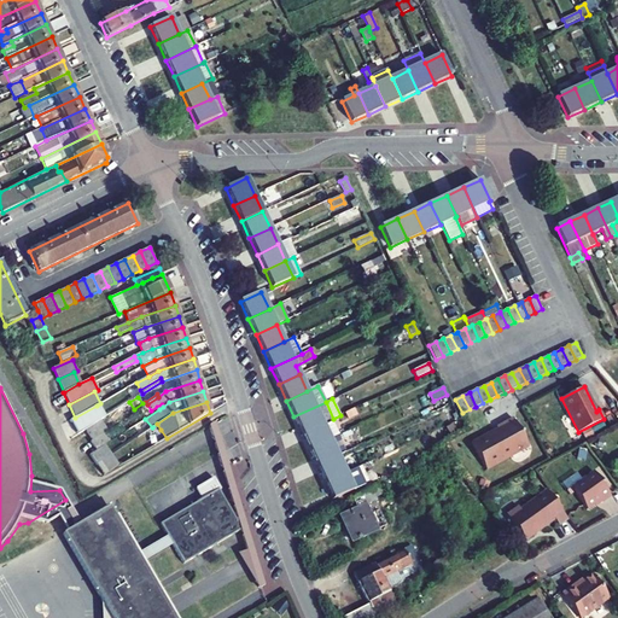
[(293,417),(302,433),(322,424),(333,419),(326,402),(293,417)]
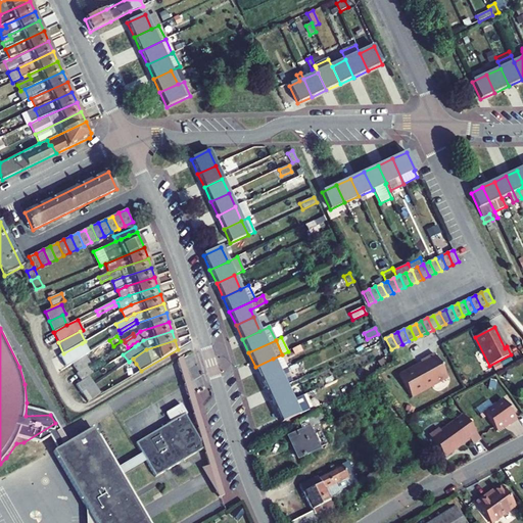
[(59,355),(65,368),(72,364),(85,355),(88,353),(82,343),(63,353),(59,355)]
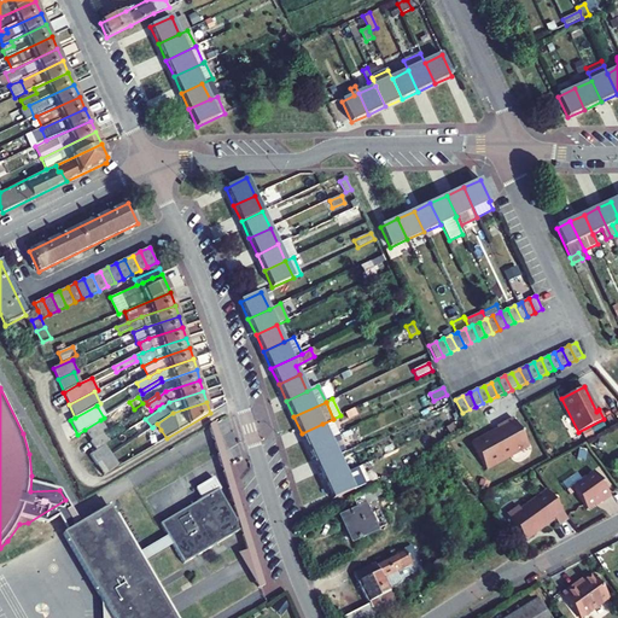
[(355,408),(345,413),(348,419),(357,415),(355,408)]
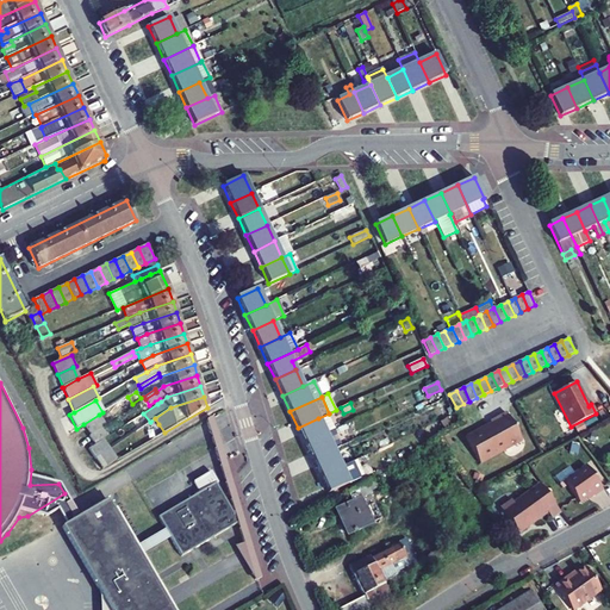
[(490,423),(490,424),(466,437),(479,465),(522,441),(506,414),(490,423)]
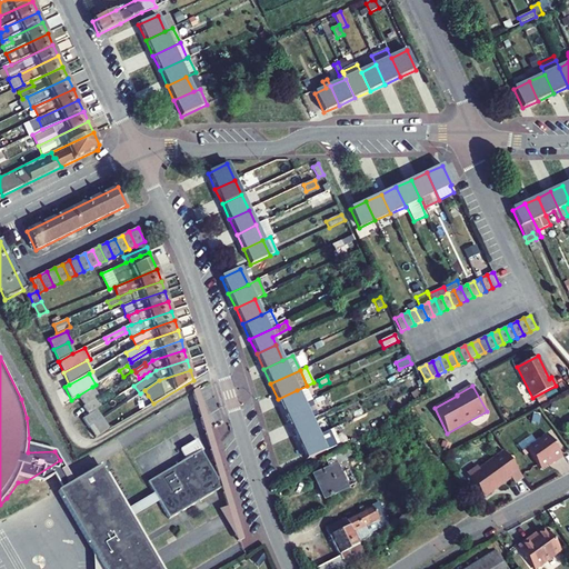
[(78,396),(85,406),(96,398),(99,396),(92,387),(78,396)]
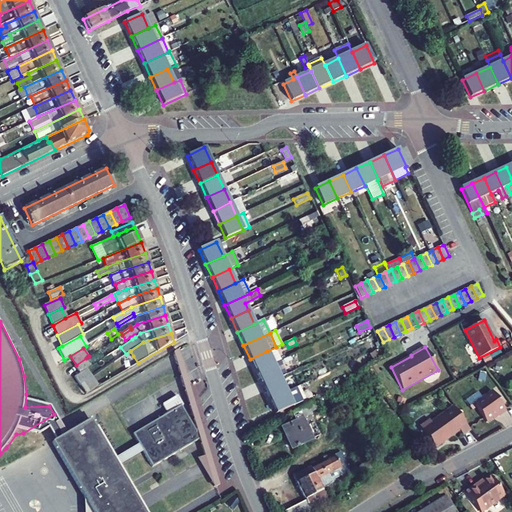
[(267,351),(250,359),(256,373),(274,364),(273,364),(281,360),(276,349),(268,353),(267,351)]
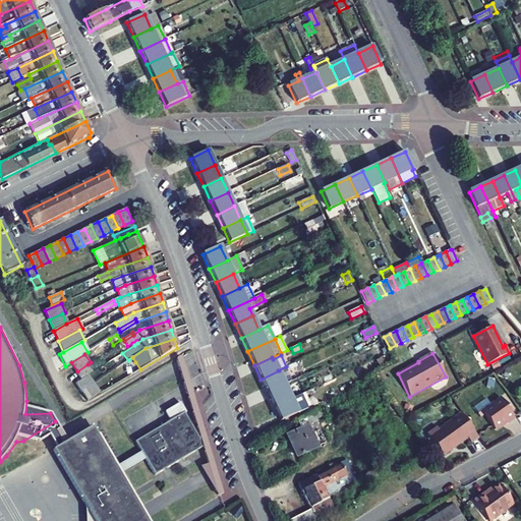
[(119,373),(135,362),(132,357),(128,360),(115,369),(119,373)]
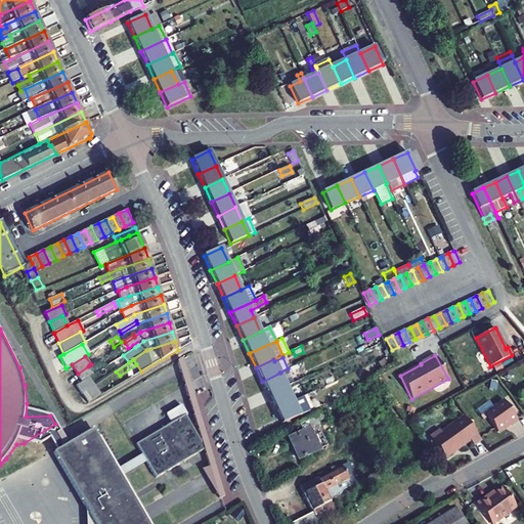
[(76,375),(81,383),(89,378),(93,375),(88,366),(78,374),(76,375)]
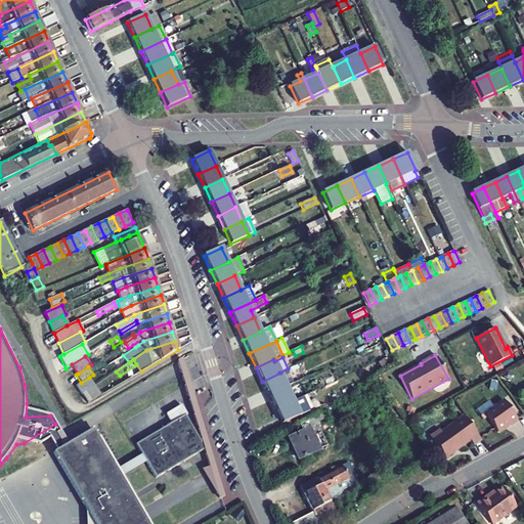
[(262,382),(269,395),(287,387),(286,385),(294,381),(288,369),(280,373),(262,382)]
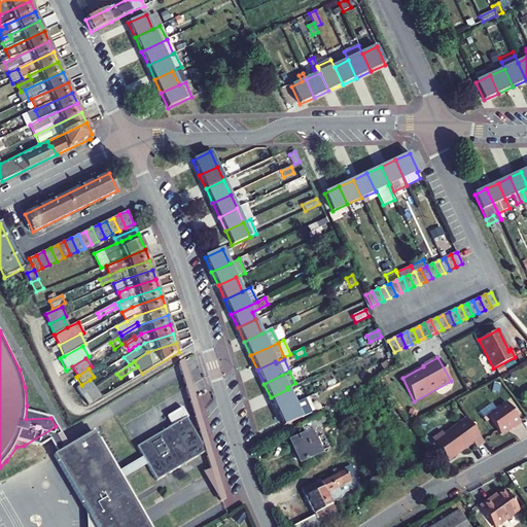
[(81,385),(76,388),(82,397),(96,388),(90,380),(81,385)]
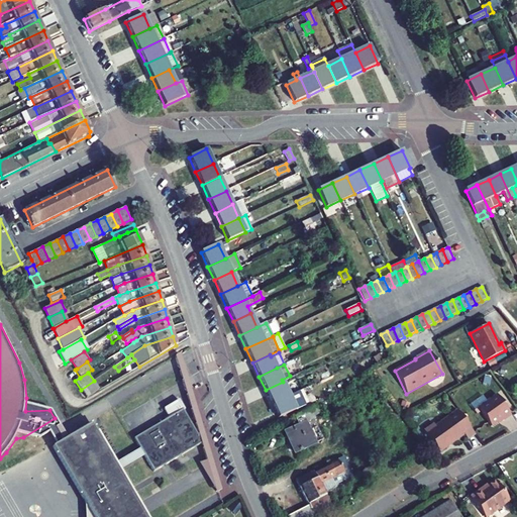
[(81,390),(87,398),(99,390),(94,381),(81,390)]
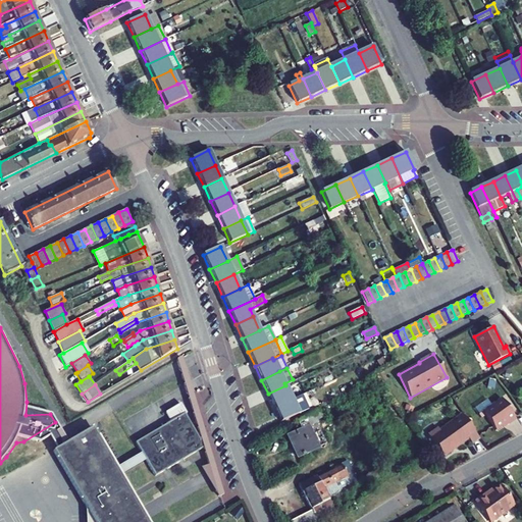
[(268,394),(274,408),(292,400),(285,385),(268,394)]
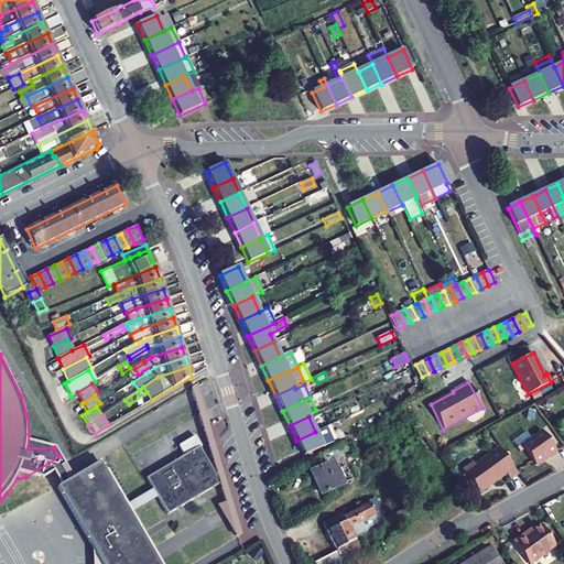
[(296,441),(304,456),(333,442),(326,426),(315,432),(296,441)]
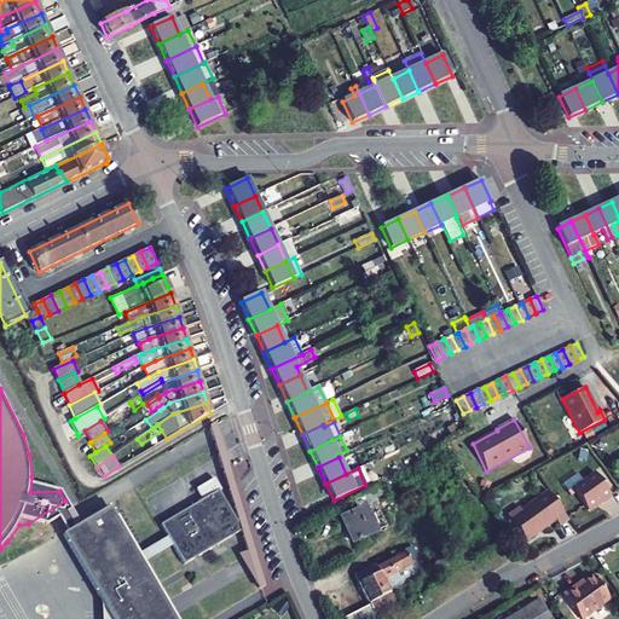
[(603,503),(612,497),(595,473),(572,489),(588,510),(602,501),(603,503)]
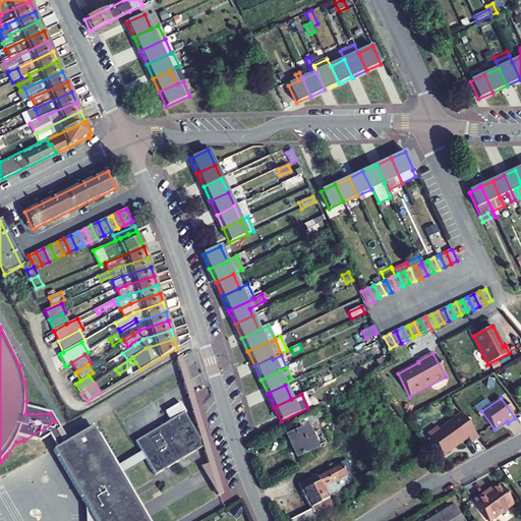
[(185,413),(180,404),(166,412),(171,421),(135,442),(141,452),(146,459),(155,475),(203,447),(184,413),(185,413)]
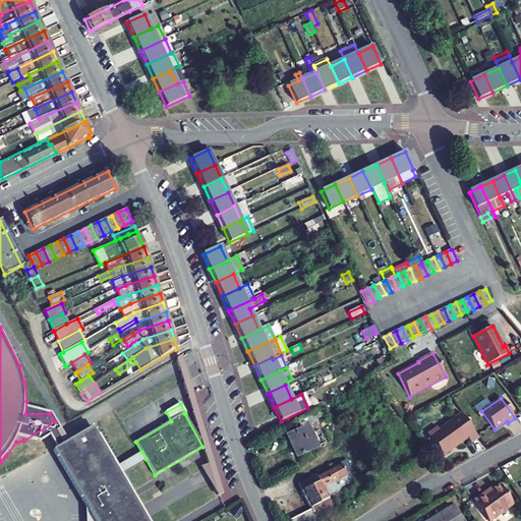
[(287,436),(297,456),(326,443),(320,430),(311,433),(308,426),(315,422),(317,421),(316,419),(323,416),(319,408),(297,420),(301,429),(287,436)]
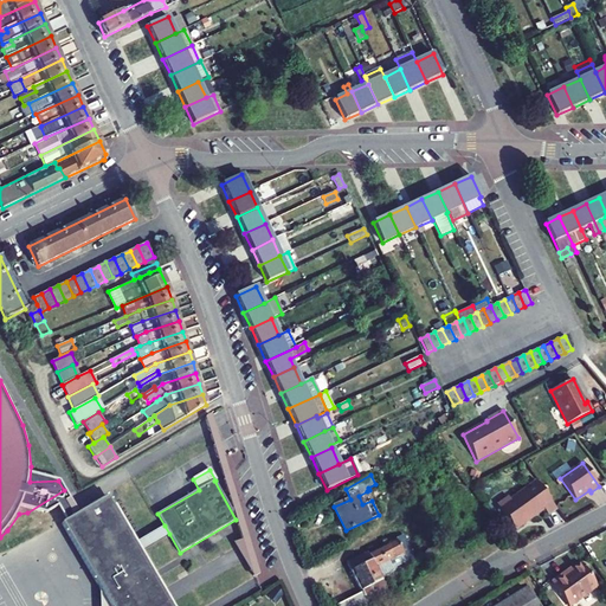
[(548,515),(556,509),(536,482),(510,500),(509,497),(497,505),(515,530),(543,509),(548,515)]
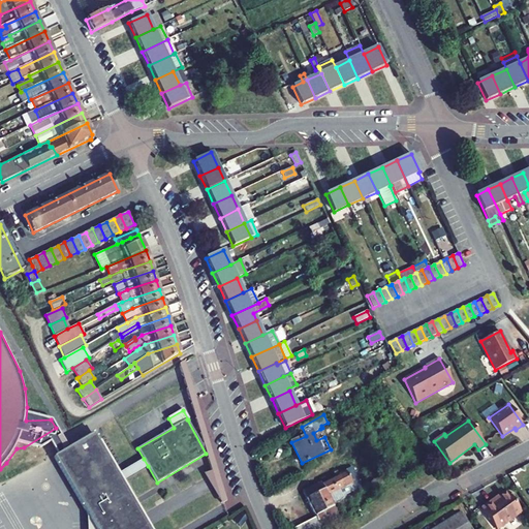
[(87,514),(96,528),(148,528),(121,481),(117,474),(93,434),(68,449),(56,428),(24,447),(41,448),(51,442),(58,455),(55,458),(87,514)]
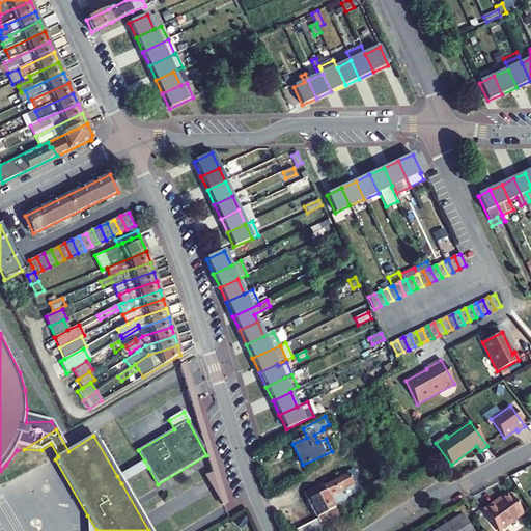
[(314,435),(317,442),(326,439),(322,430),(314,435)]
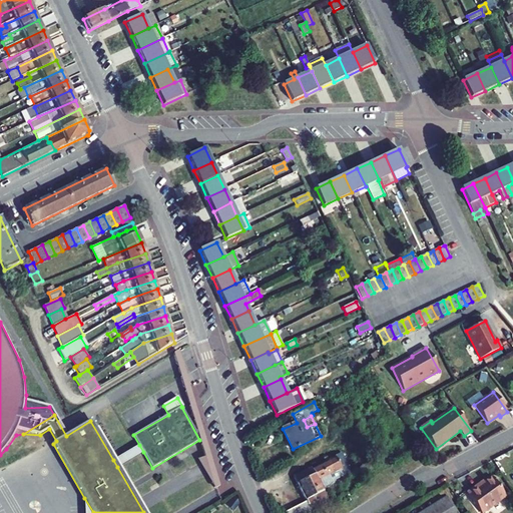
[(139,445),(113,460),(117,467),(143,452),(139,445)]
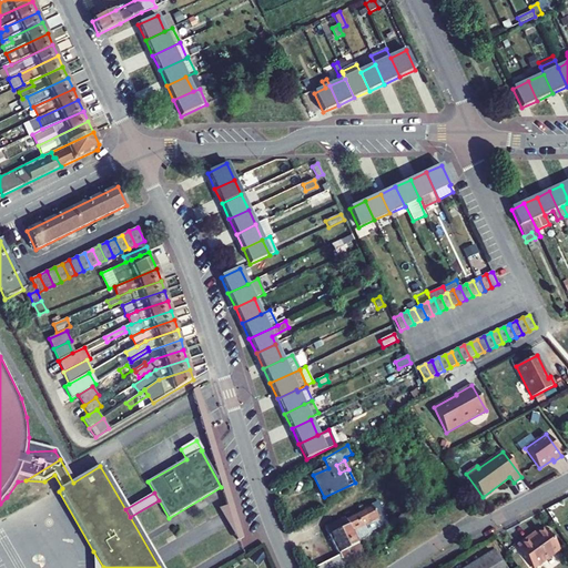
[(231,500),(232,505),(227,506),(239,541),(251,538),(239,497),(231,500)]
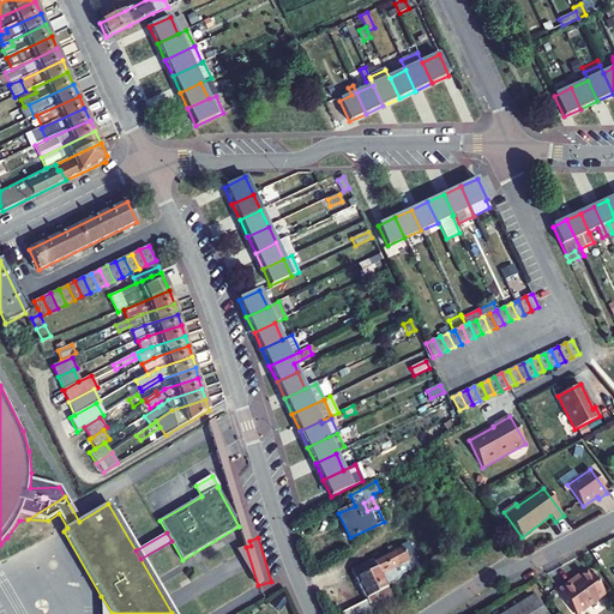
[(341,613),(373,613),(371,607),(387,599),(389,601),(393,599),(386,585),(401,578),(398,576),(420,565),(409,542),(401,547),(402,548),(393,552),(391,547),(387,549),(390,554),(374,561),(373,559),(351,570),(367,601),(341,613)]
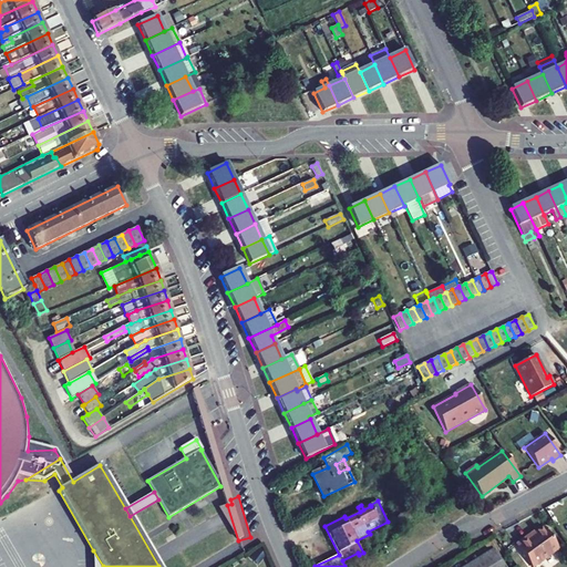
[(208,519),(219,513),(216,505),(204,513),(208,519)]
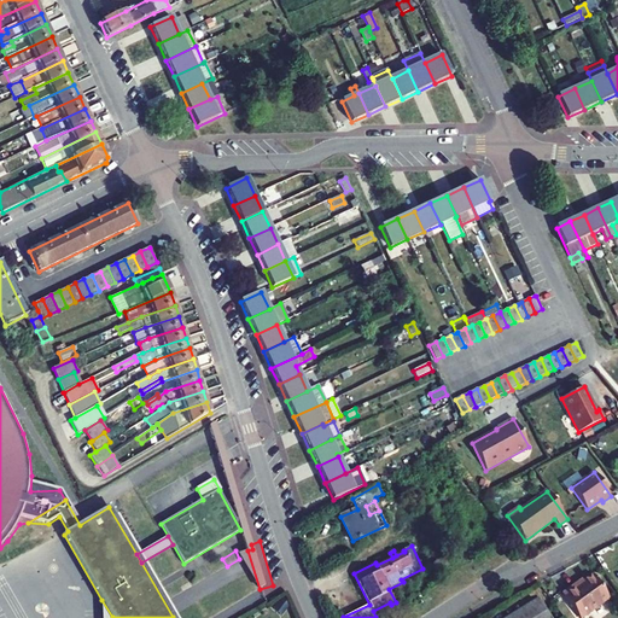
[(453,566),(448,557),(425,567),(430,576),(453,566)]
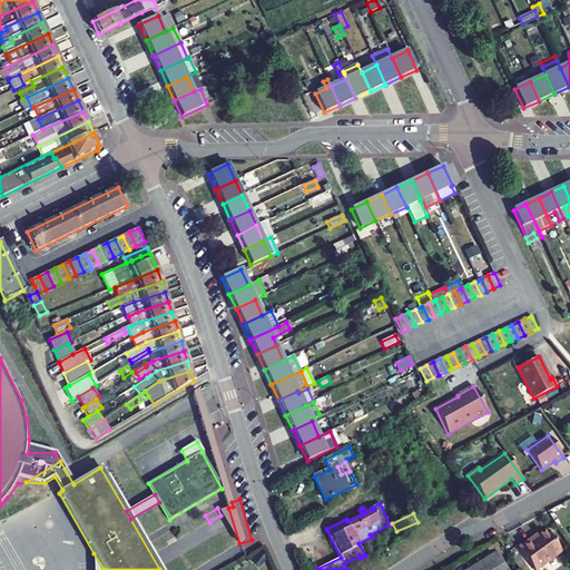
[(533,569),(537,569),(562,552),(553,540),(553,537),(551,532),(548,532),(547,530),(532,541),(531,539),(519,548),(533,569)]
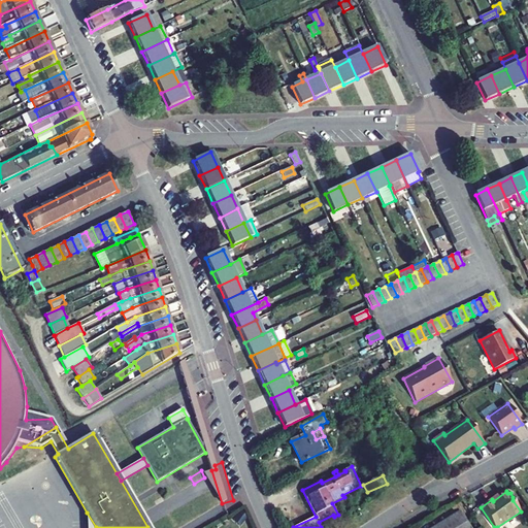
[(212,516),(216,522),(227,515),(224,509),(212,516)]
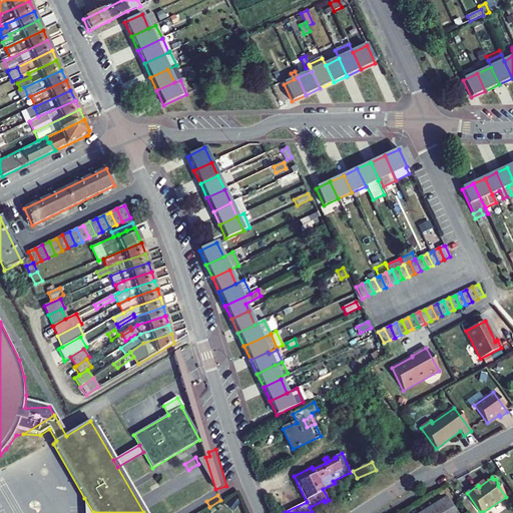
[(445,499),(453,512),(458,512),(449,497),(445,499)]
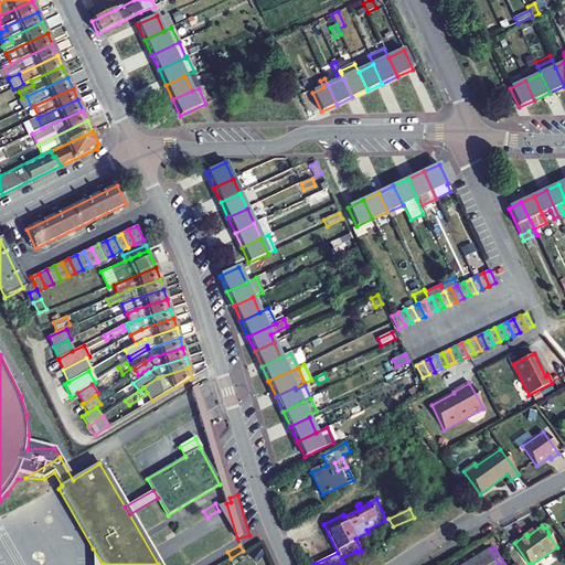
[(103,564),(93,548),(94,564),(103,564)]
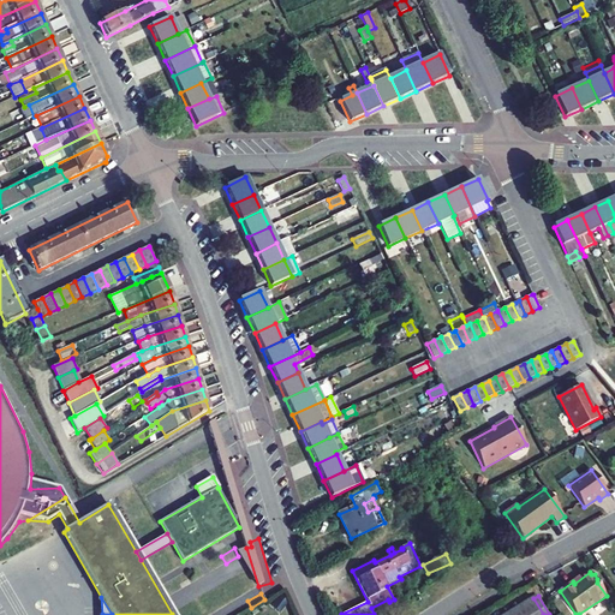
[(543,614),(533,598),(533,597),(503,614),(543,614)]
